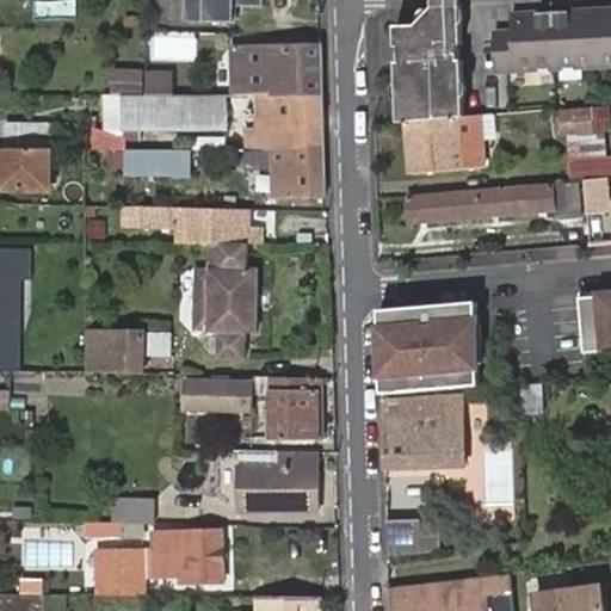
[(260,7),(259,0),(187,0),(187,22),(233,24),(233,6),(260,7)]
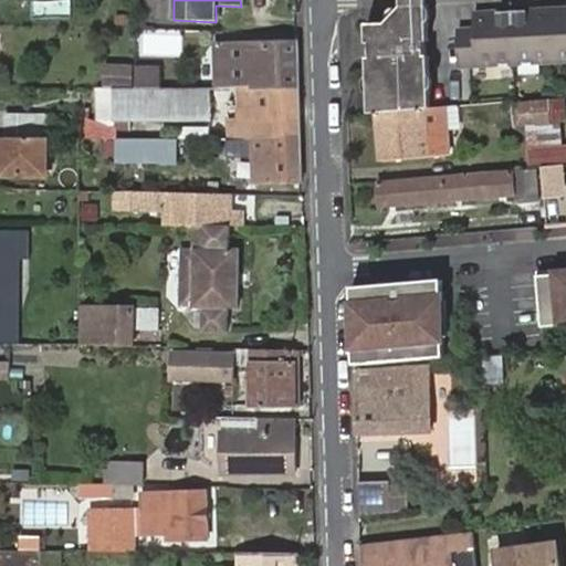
[(402,0),(402,10),(428,9),(427,0),(402,0)]
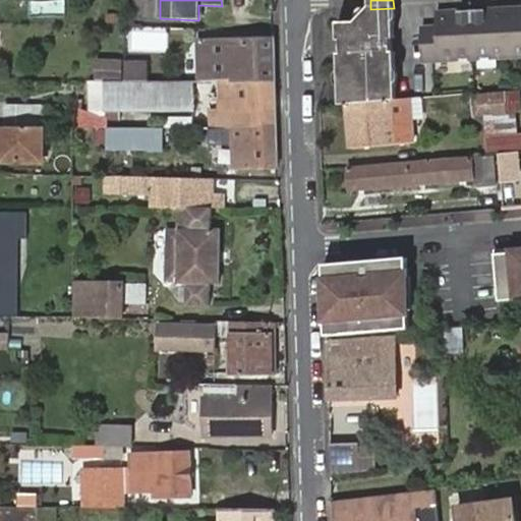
[(395,23),(394,8),(370,9),(355,25),(395,23)]
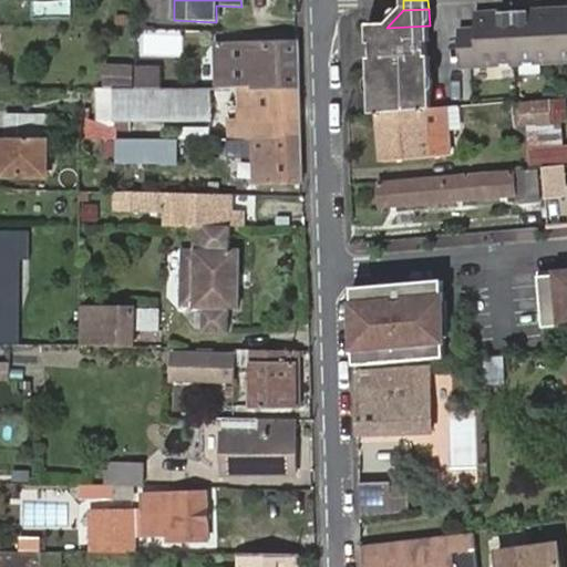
[(566,11),(557,12),(559,63),(566,62),(566,11)]
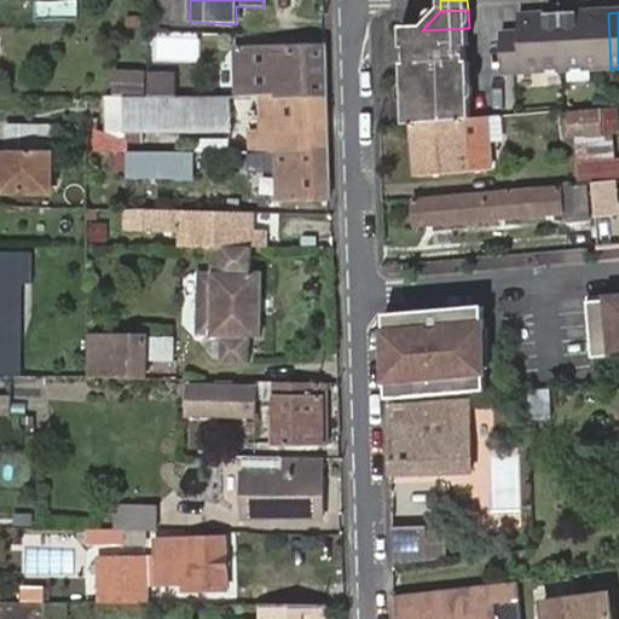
[(566,15),(570,70),(611,69),(608,13),(566,15)]
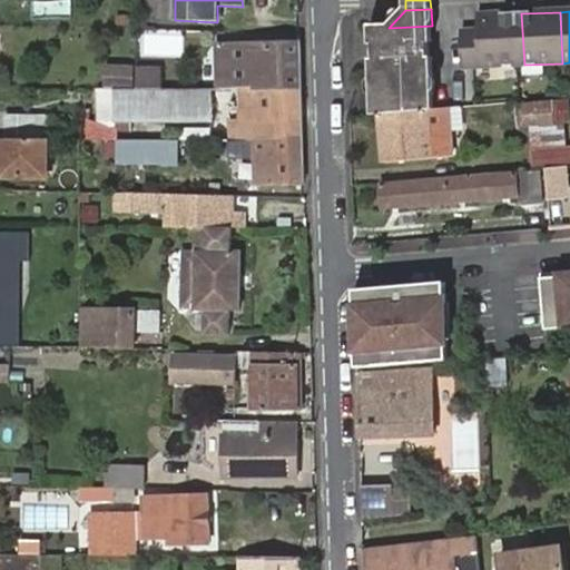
[(521,13),(482,16),(483,31),(467,32),(468,69),(478,70),(478,67),(524,65),(521,13)]
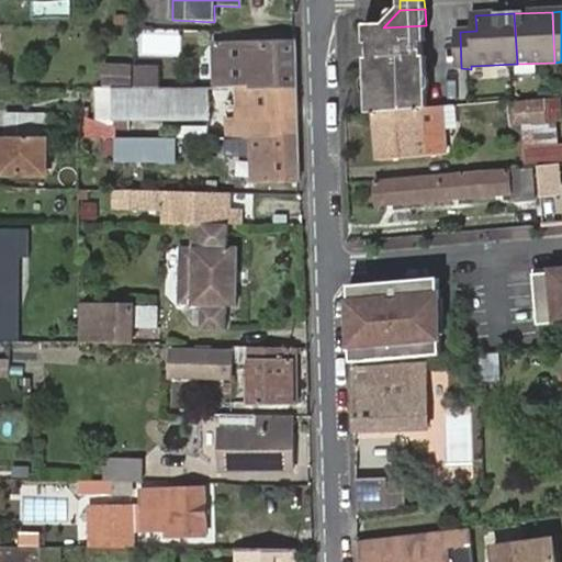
[(368,62),(369,115),(373,115),(429,111),(426,59),(424,59),(424,44),(427,44),(426,25),(383,27),(367,29),(367,46),(379,46),(380,60),(368,62)]
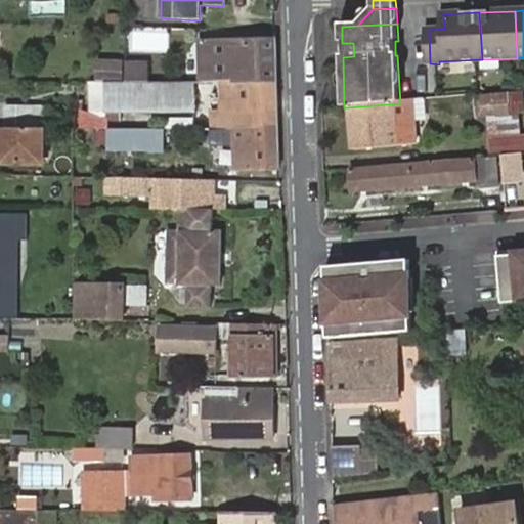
[(276,85),(274,38),(230,39),(230,40),(229,40),(229,41),(205,41),(205,84),(276,85)]
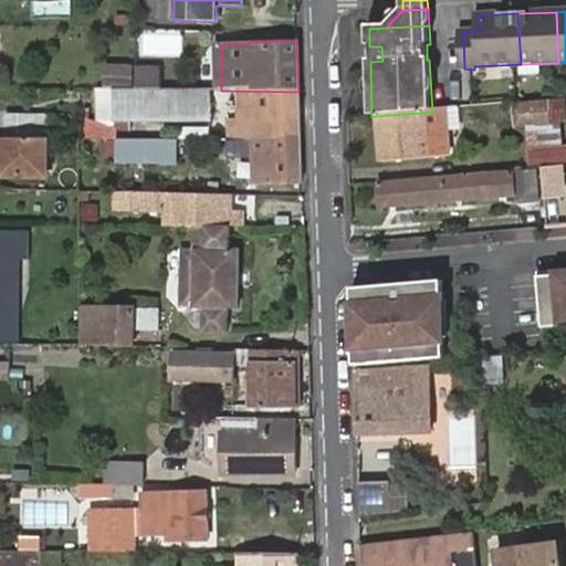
[(366,62),(370,62),(383,61),(381,46),(369,46),(365,48),(366,62)]
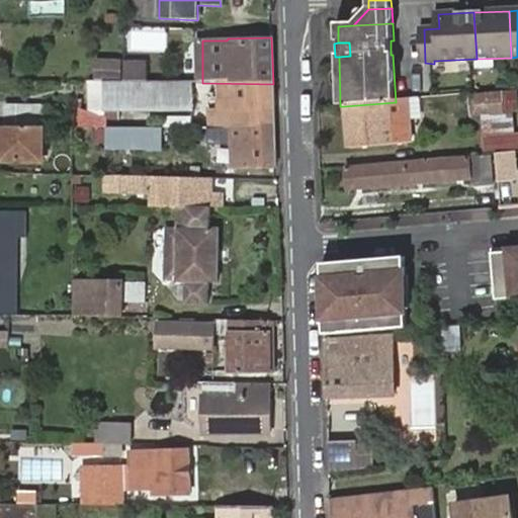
[(92,55),(90,75),(116,77),(117,57),(92,55)]
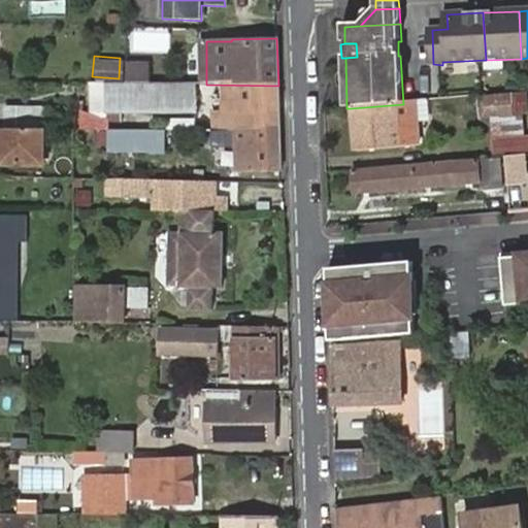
[(102,108),(103,84),(87,84),(87,114),(101,121),(102,108)]
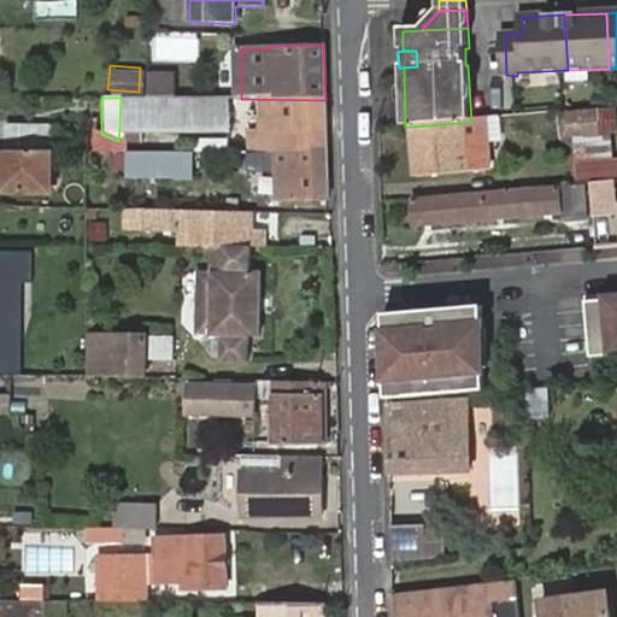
[(325,100),(241,99),(121,98),(119,127),(188,128),(188,130),(244,129),(256,128),(256,153),(327,152),(325,100)]
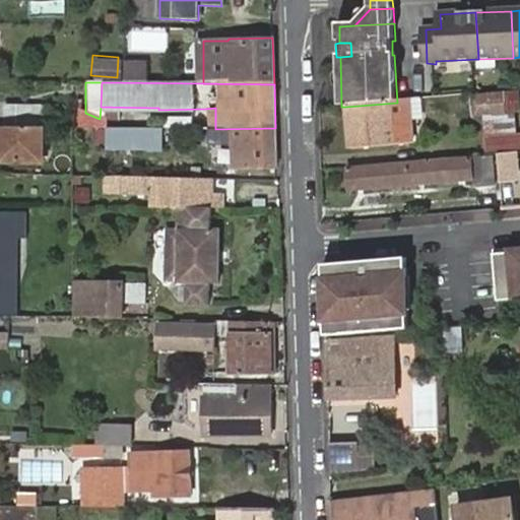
[(475,118),(506,116),(504,96),(473,99),(475,118)]
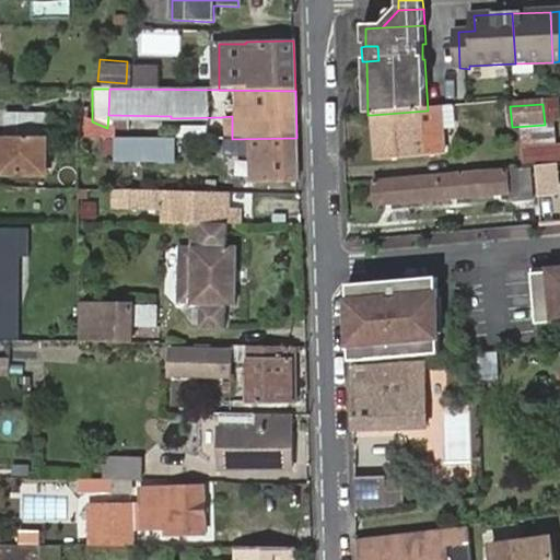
[(428,111),(372,115),(377,163),(424,158),(446,155),(442,109),(428,111)]
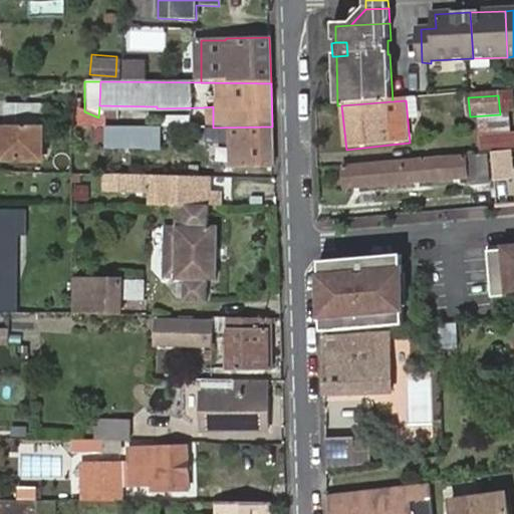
[(1,126),(36,126),(42,126),(42,105),(1,103),(1,126)]
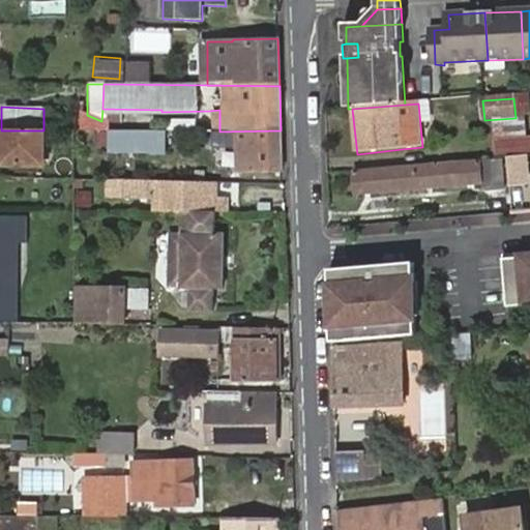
[(209,131),(219,131),(219,110),(209,111),(209,131)]
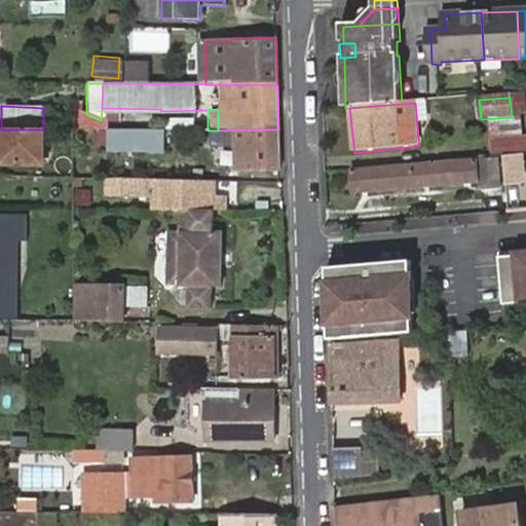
[(523,116),(512,117),(481,119),(489,126),(491,137),(524,134),(523,116)]
